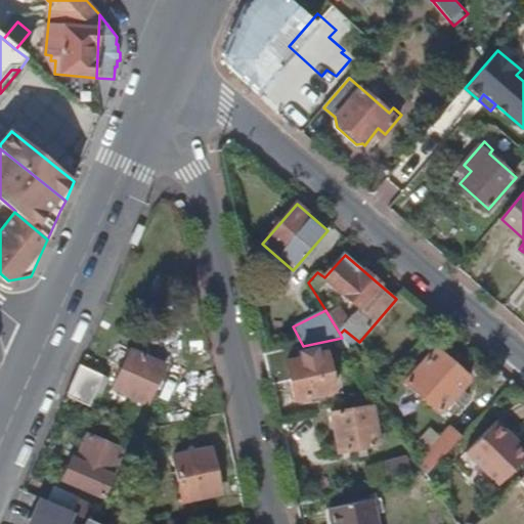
[(334,390),(324,347),(300,352),(302,358),(282,362),(287,381),(291,380),(295,399),(334,390)]
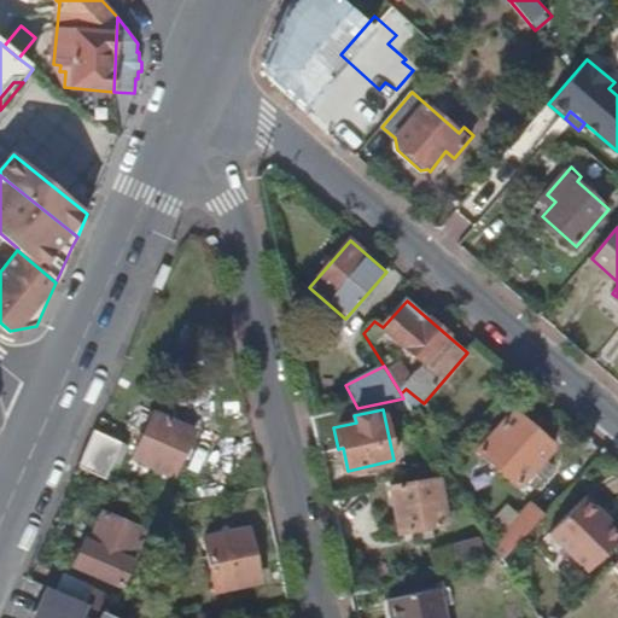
[(175,477),(197,430),(156,412),(134,459),(175,477)]
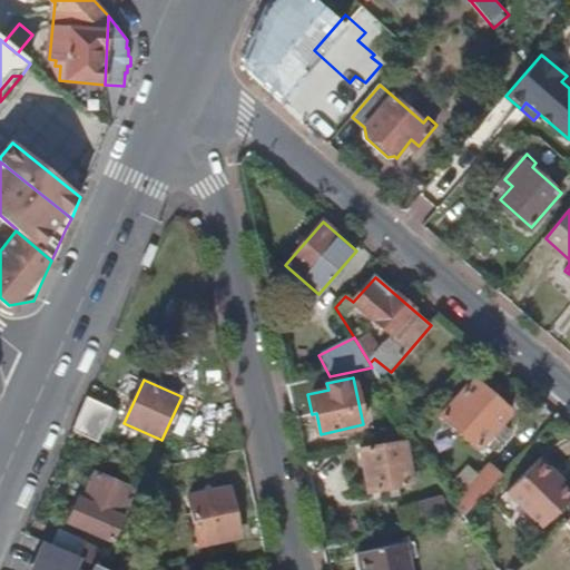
[(511,414),(473,381),(442,418),(480,451),(511,414)]
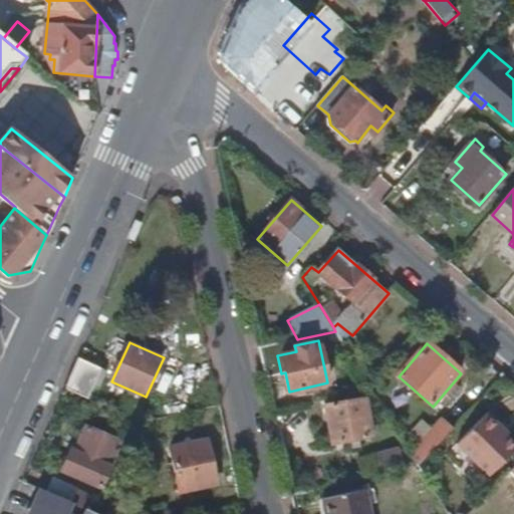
[(88,399),(101,367),(81,358),(67,389),(88,399)]
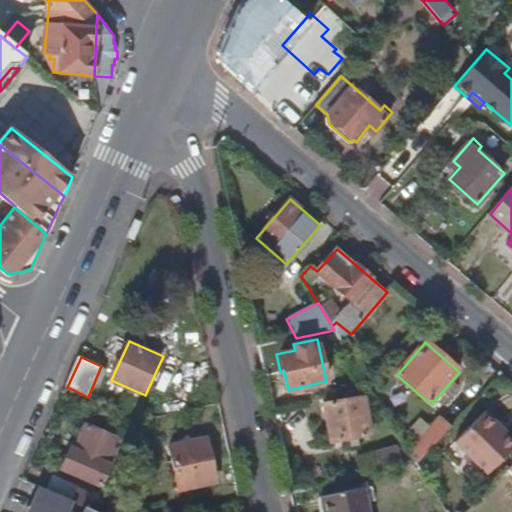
[(370,435),(363,397),(324,404),(331,443),(370,435)]
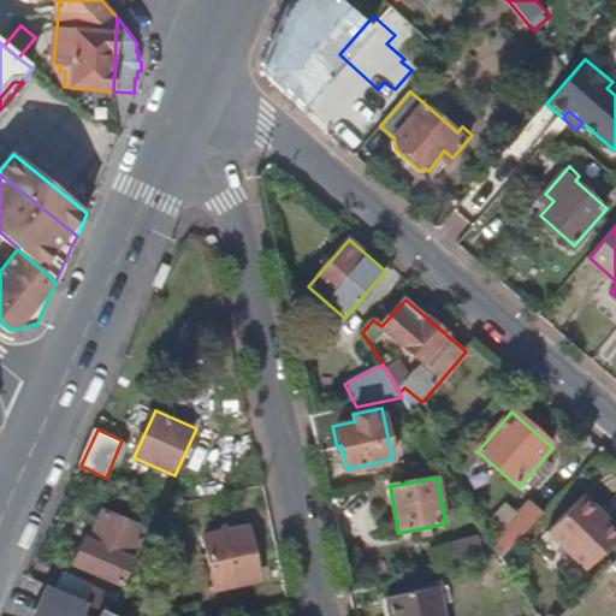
[(615,537),(604,526),(596,517),(599,515),(585,499),(548,535),(586,574),(615,544),(615,537)]
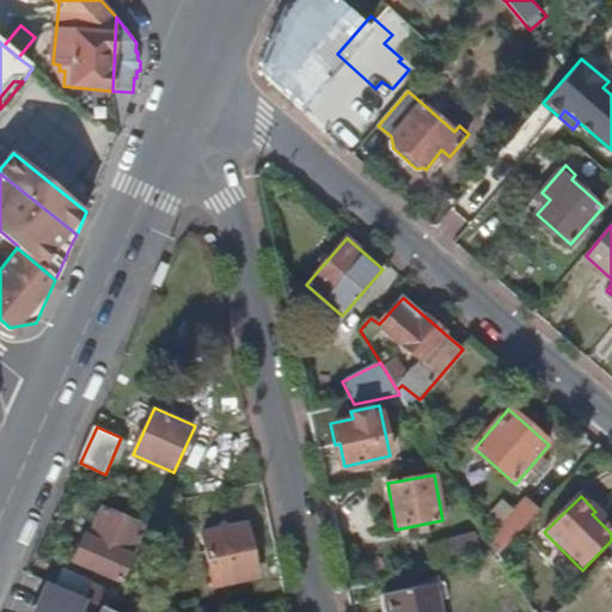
[(505,548),(537,514),(525,503),(494,537),(499,542),(505,548)]
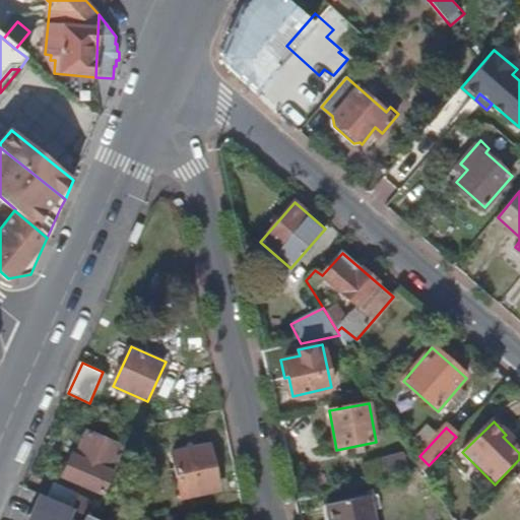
[(110,463),(114,454),(118,444),(88,431),(77,457),(73,455),(64,475),(103,494),(116,465),(110,463)]
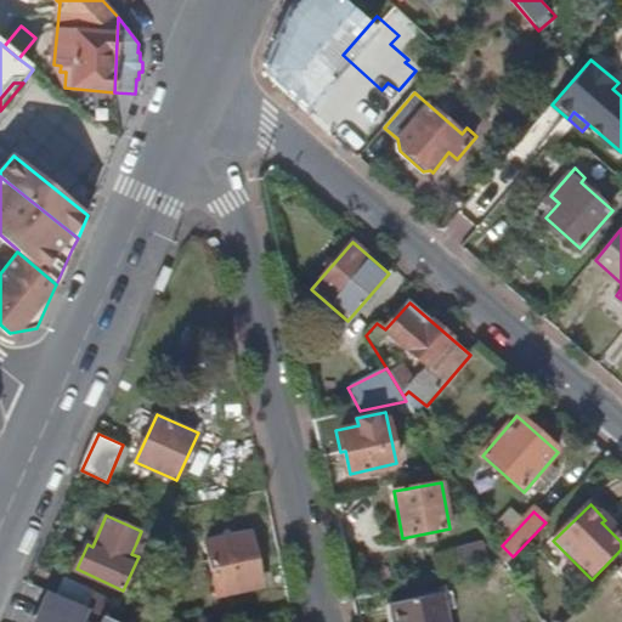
[(614,527),(605,520),(601,522),(610,531),(614,527)]
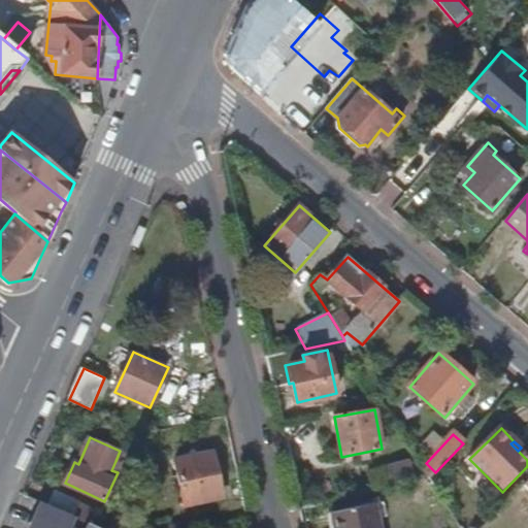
[(224,498),(213,452),(175,461),(186,507),(224,498)]
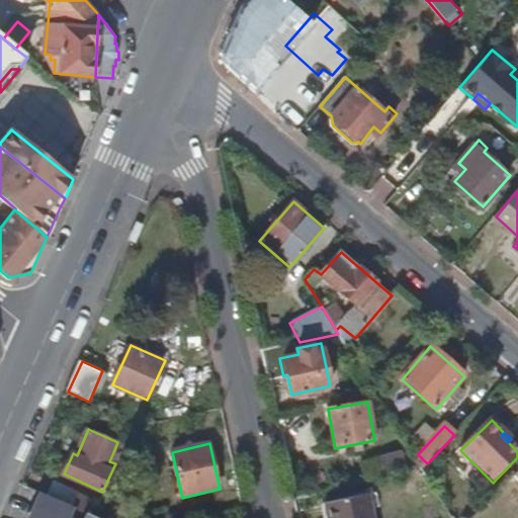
[(115,463),(119,455),(113,452),(109,461),(115,463)]
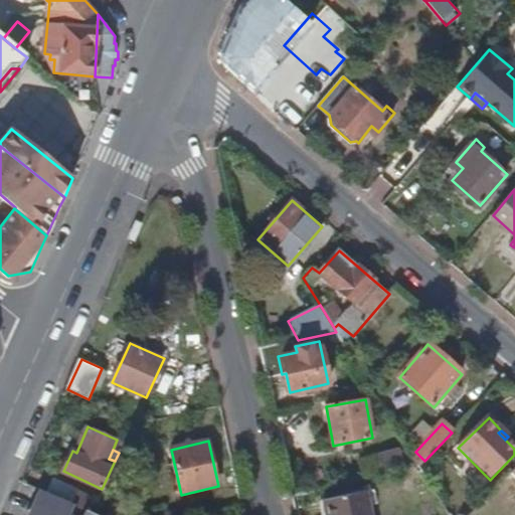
[(414,461),(407,450),(400,451),(403,467),(404,470),(418,467),(414,461)]
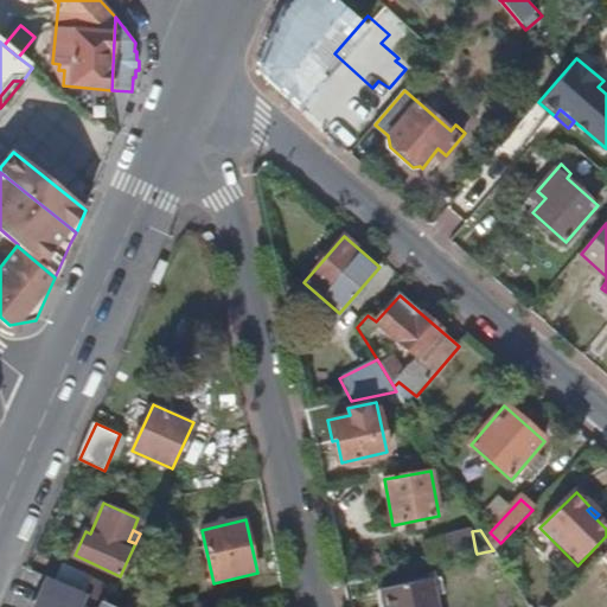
[(475,550),(472,531),(449,536),(453,555),(475,550)]
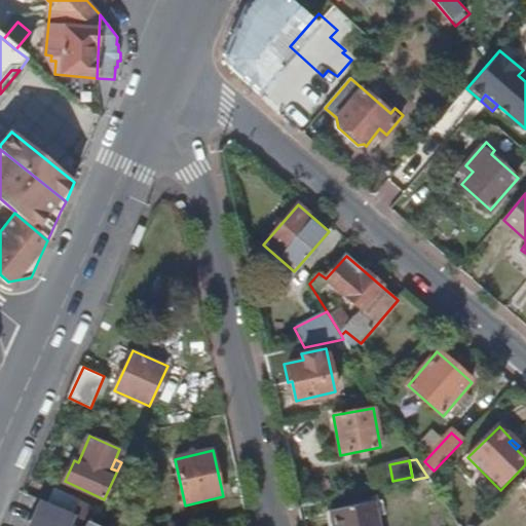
[(427,477),(434,471),(428,465),(423,471),(427,477)]
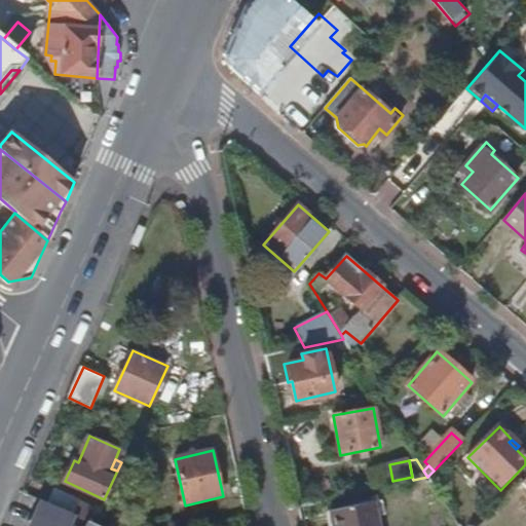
[(80,499),(55,488),(48,503),(73,515),(75,512),(79,500),(80,499)]
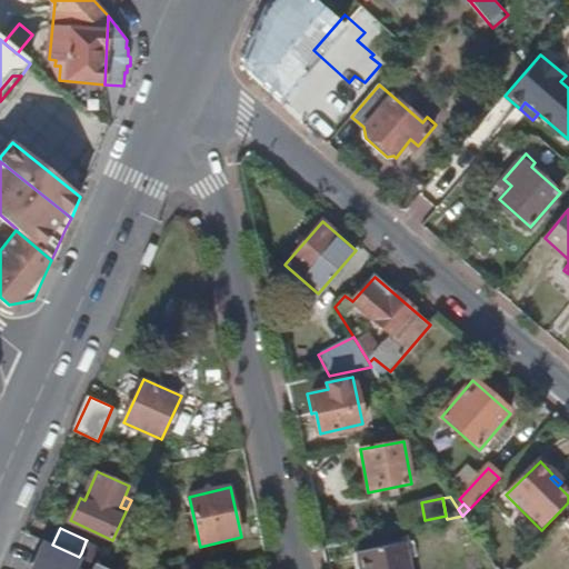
[(96,560),(101,548),(86,541),(81,553),(96,560)]
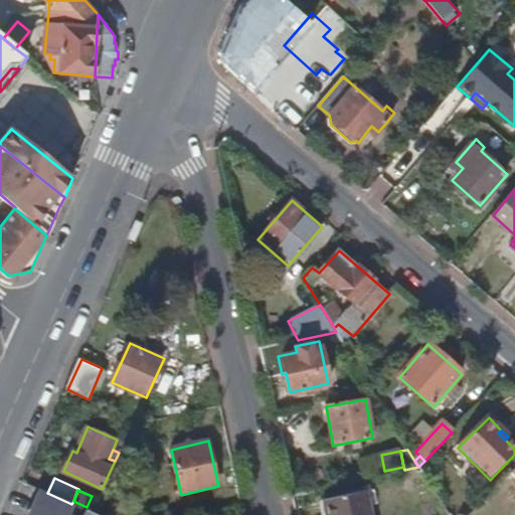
[(68,514),(67,514),(71,504),(47,493),(43,491),(32,514),(68,514)]
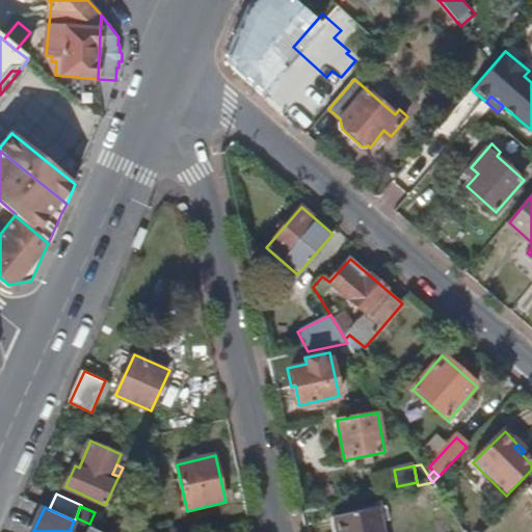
[(381,531),(377,507),(337,515),(339,531),(381,531)]
